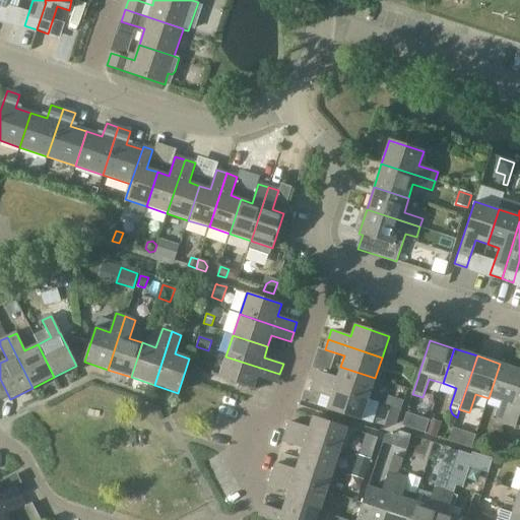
[(279,374),(225,356),(218,378),(254,389),(257,377),(276,384),(279,374)]
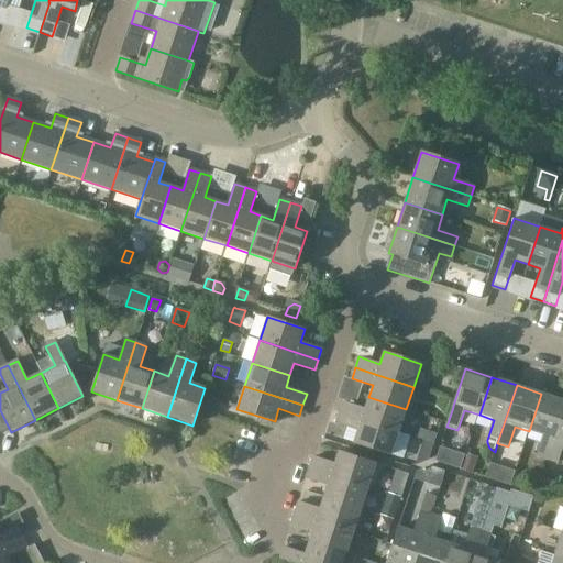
[(538,456),(548,460),(562,411),(562,400),(541,394),(529,431),(544,435),(538,456)]
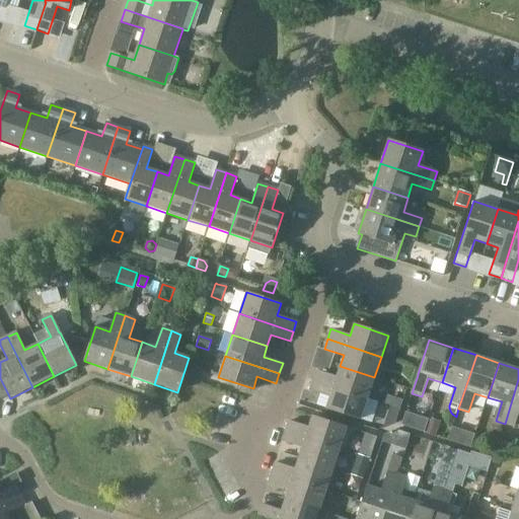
[(192,379),(200,374),(194,364),(186,369),(192,379)]
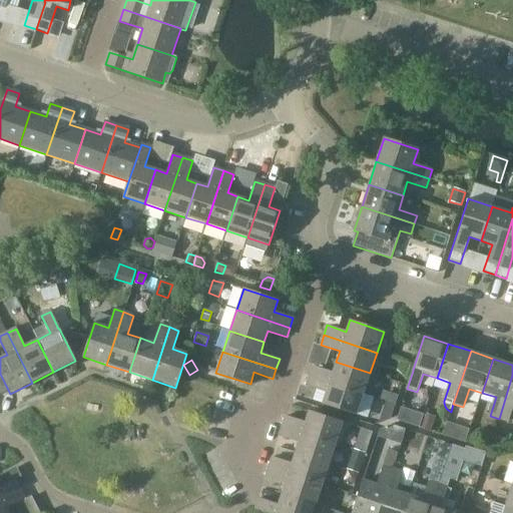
[(314,366),(311,376),(364,394),(370,373),(336,362),(333,373),(314,366)]
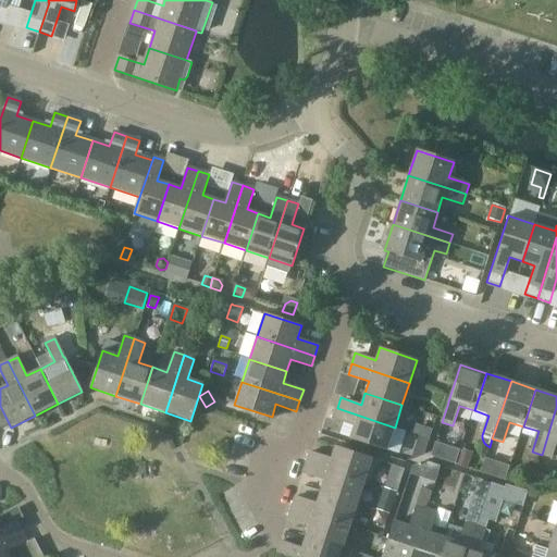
[(556,407),(542,455),(552,458),(556,442),(556,407)]
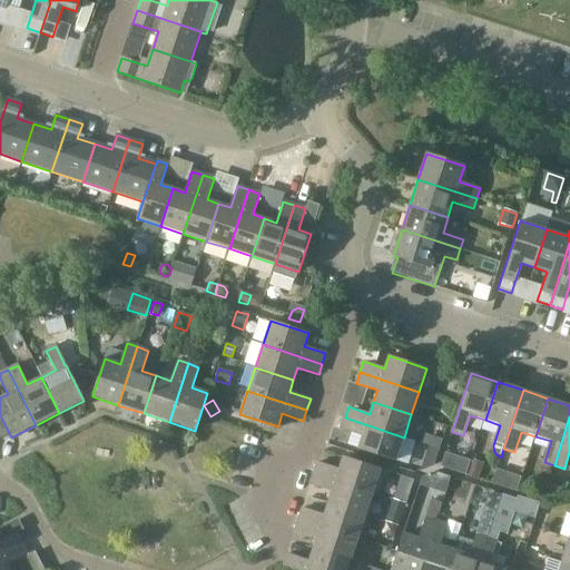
[(404,438),(345,418),(341,429),(362,435),(359,448),(396,461),(404,438)]
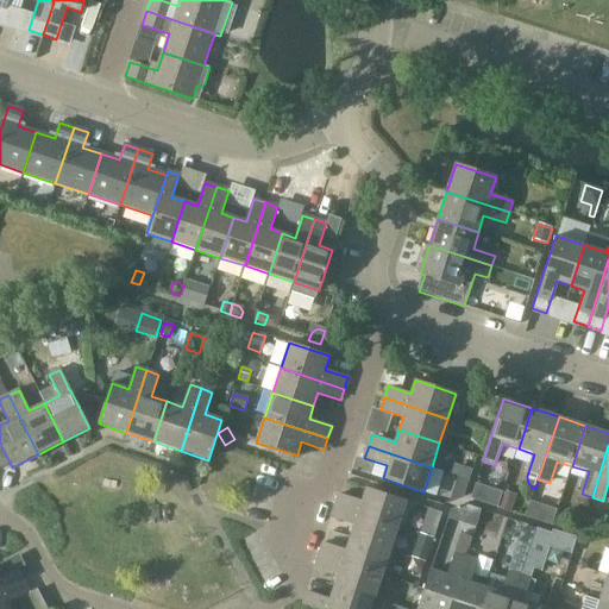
[(339,494),(336,506),(399,527),(407,501),(366,488),(362,502),(339,494)]
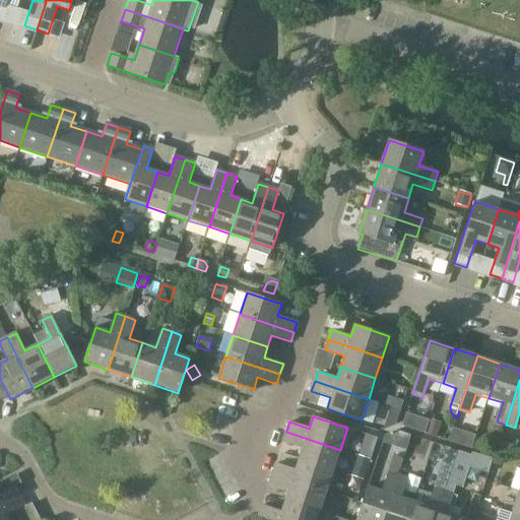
[(420,418),(416,431),(425,434),(429,420),(420,418)]
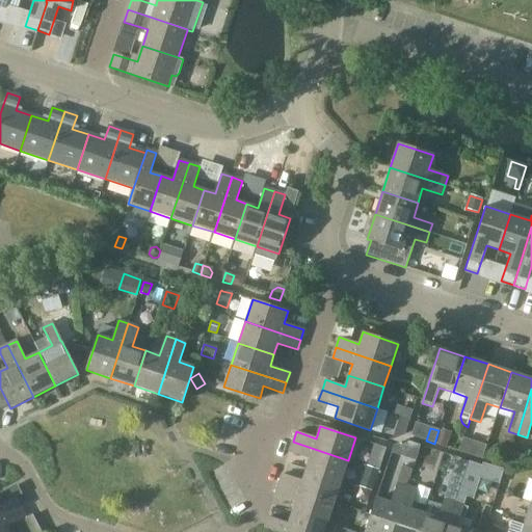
[(440,430),(435,444),(446,447),(450,433),(440,430)]
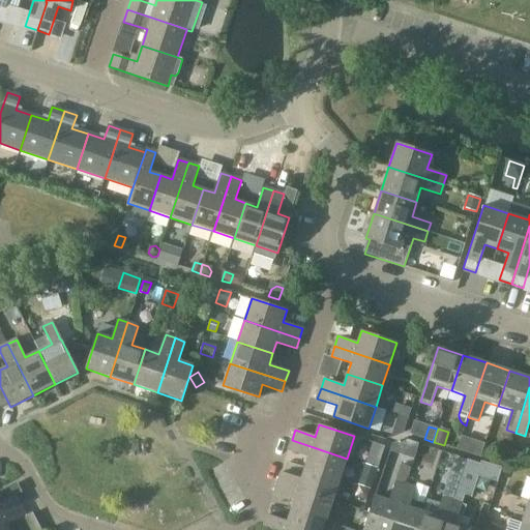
[(308,457),(305,468),(340,479),(347,459),(292,440),(289,450),(308,457)]
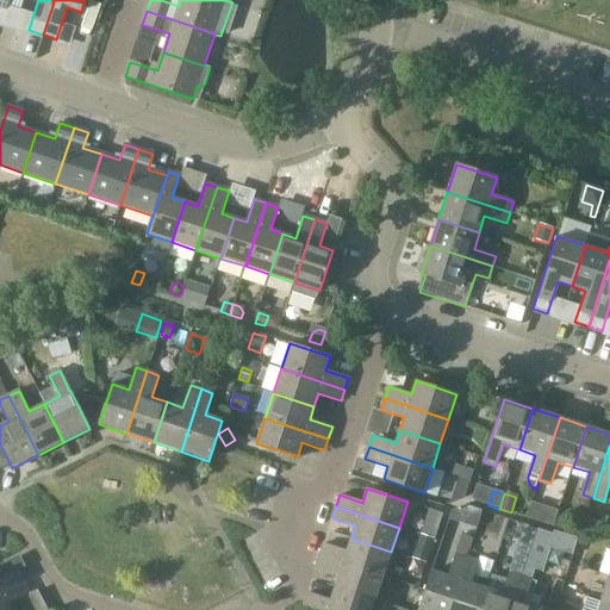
[(553,526),(558,511),(546,508),(541,522),(541,523),(553,527),(553,526)]
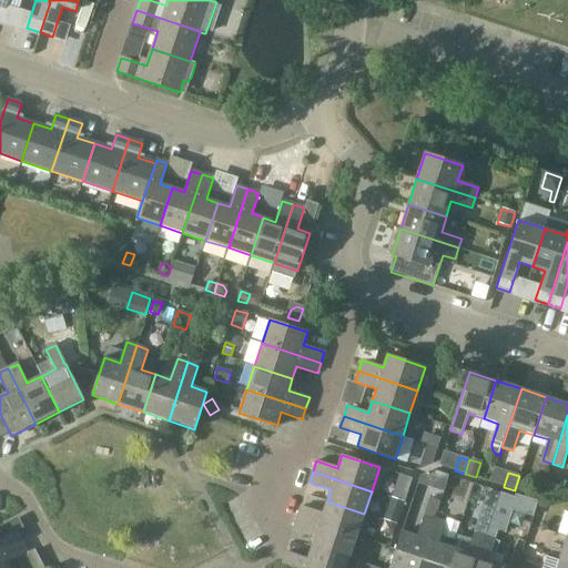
[(412,479),(404,477),(401,485),(408,488),(412,479)]
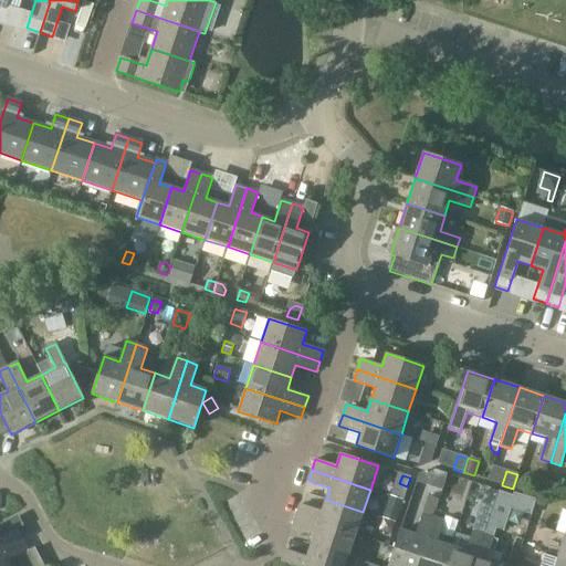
[(528,486),(526,495),(537,499),(540,490),(528,486)]
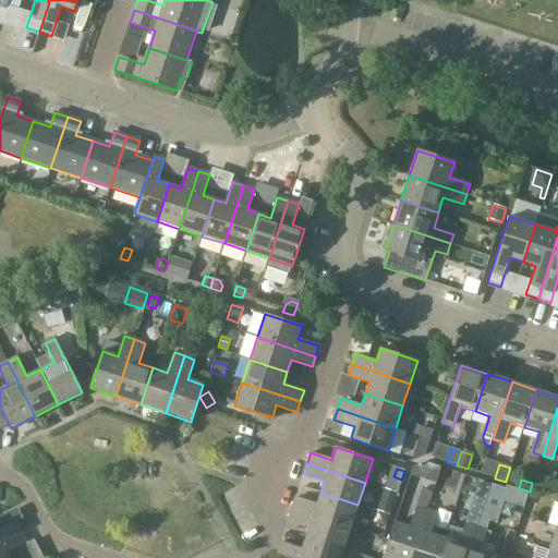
[(478,481),(465,522),(476,526),(483,507),(484,502),(489,485),(478,481)]
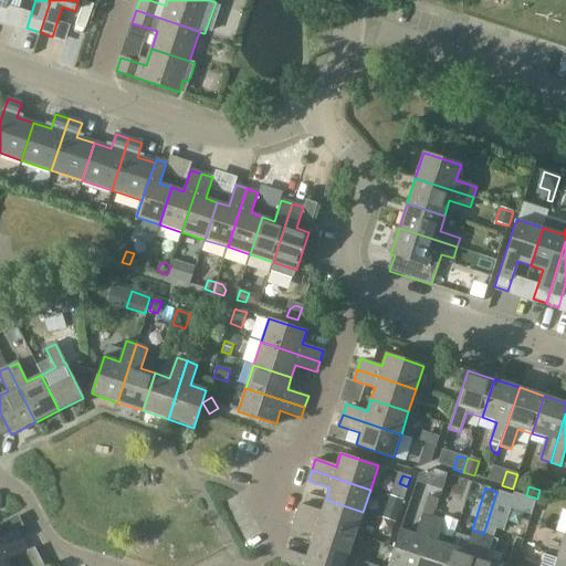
[(490,514),(506,520),(510,510),(514,498),(512,496),(496,492),(491,510),(490,514)]
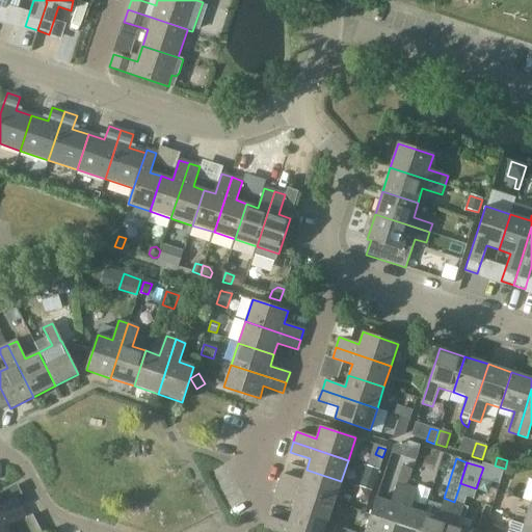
[(361,487),(372,490),(378,471),(367,467),(361,487)]
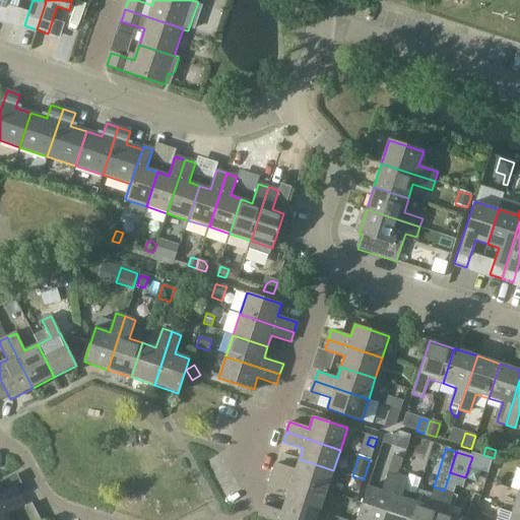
[(276,463),(273,473),(327,491),(333,470),(300,459),(296,470),(276,463)]
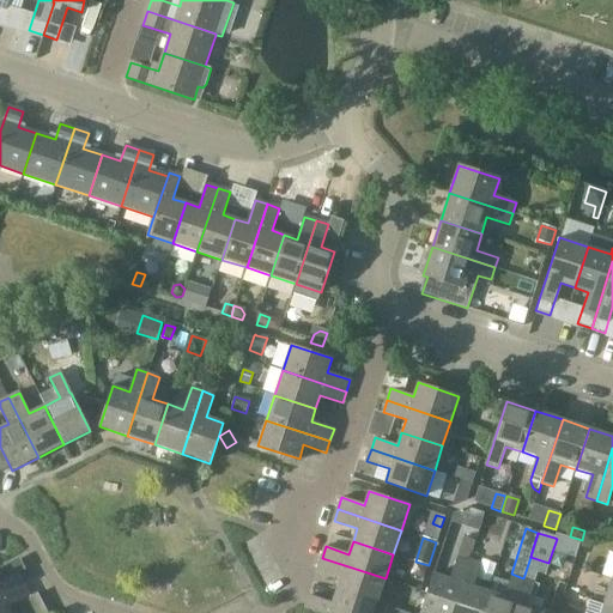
[(340,577),(337,590),(377,604),(386,578),(322,558),(319,570),(340,577)]
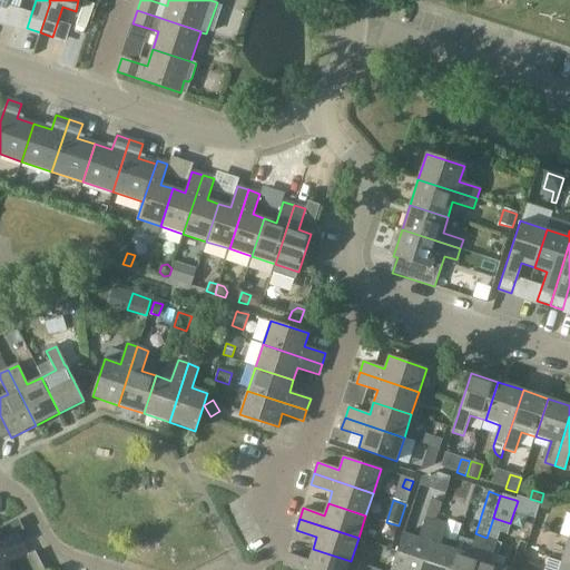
[(391,569),(420,569),(430,542),(429,542),(435,521),(425,519),(419,539),(403,533),(391,569)]
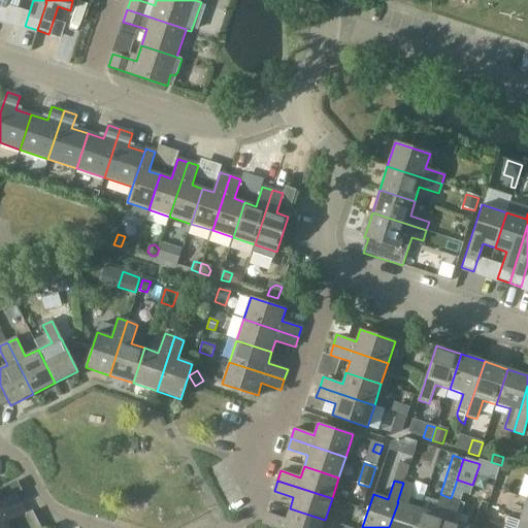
[(389,527),(415,527),(421,509),(407,505),(414,487),(403,483),(397,502),(398,502),(389,527)]
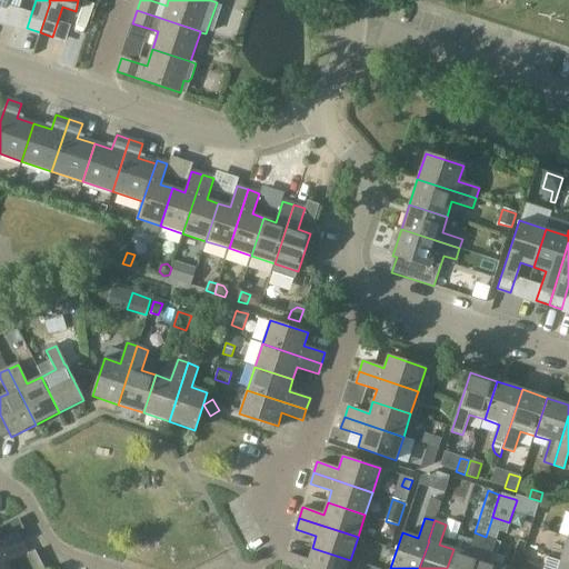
[(0,553),(22,543),(18,532),(0,541),(0,553)]
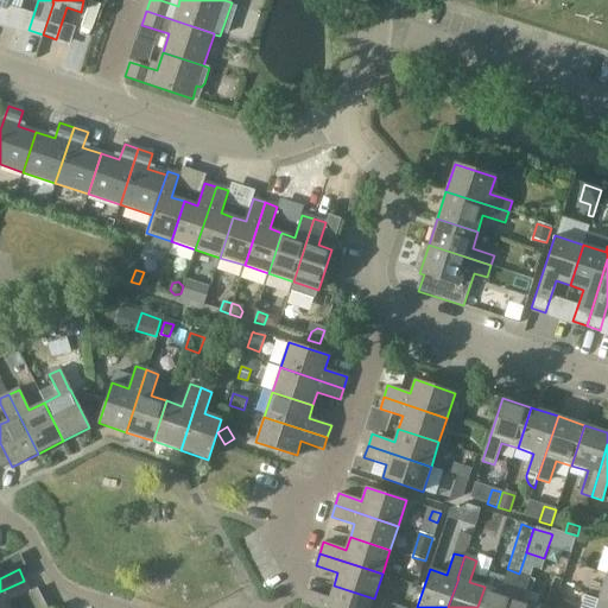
[(477,607),(507,607),(519,575),(508,570),(501,593),(485,587),(477,607)]
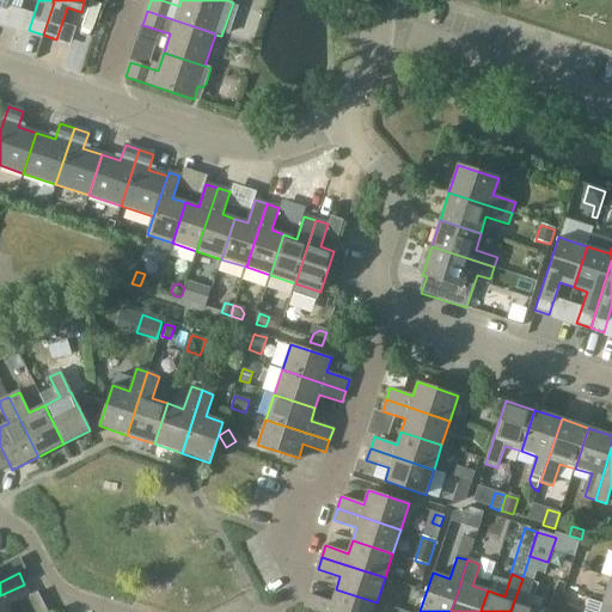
[(522,579),(510,611),(542,611),(544,610),(527,604),(534,582),(522,579)]
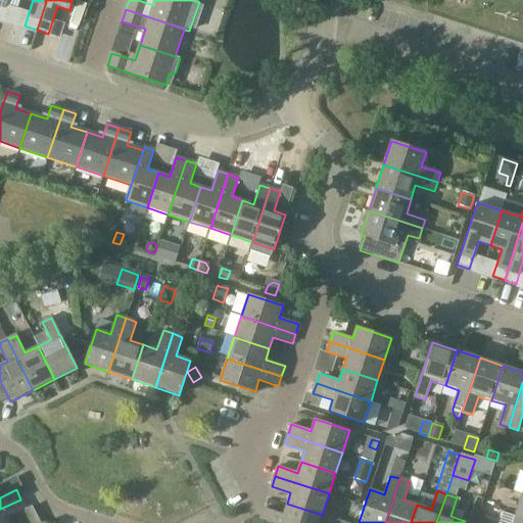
[(0,509),(0,522),(9,522),(7,518),(26,509),(20,500),(0,509)]
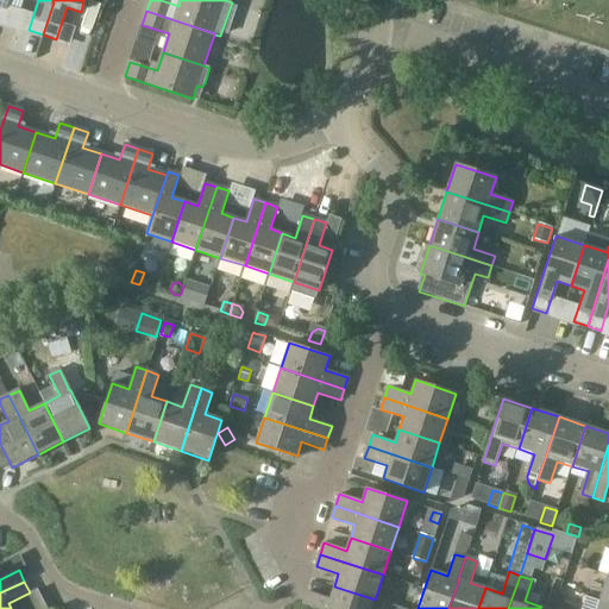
[(371,608),(375,600),(334,586),(330,600),(307,591),(303,603),(321,608),(371,608)]
